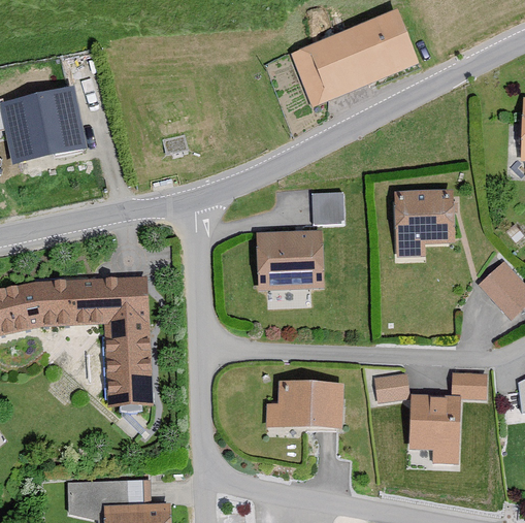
[(418,65),(394,9),(290,54),(314,108),(418,65)]
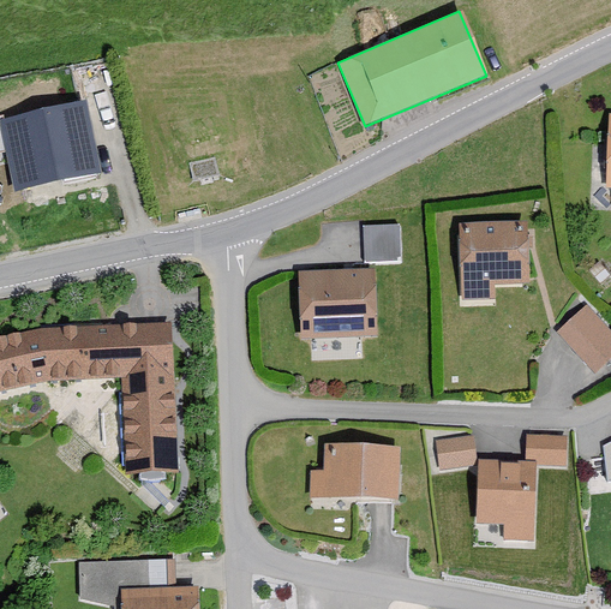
[(97,171),(83,101),(0,117),(0,119),(0,123),(0,155),(6,155),(13,187),(97,171)]
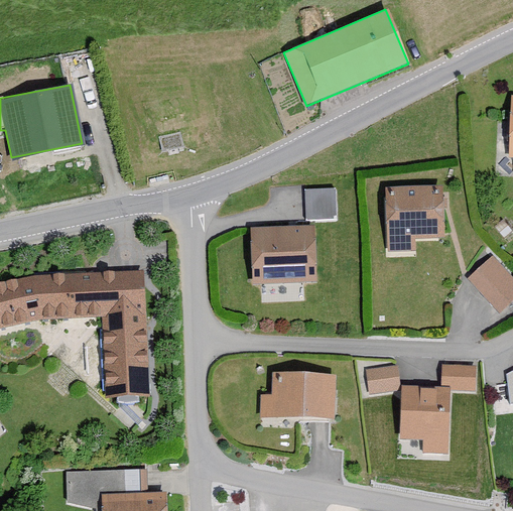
[(433,197),(425,185),(386,186),(387,248),(415,248),(415,239),(443,238),(442,197),(433,197)]
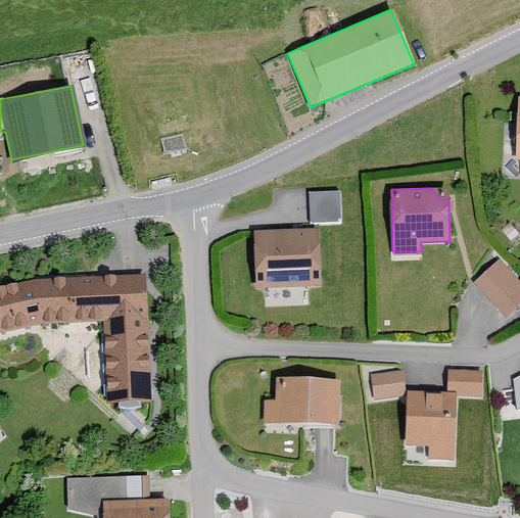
[(337,217),(337,190),(309,190),(309,218),(337,217)]
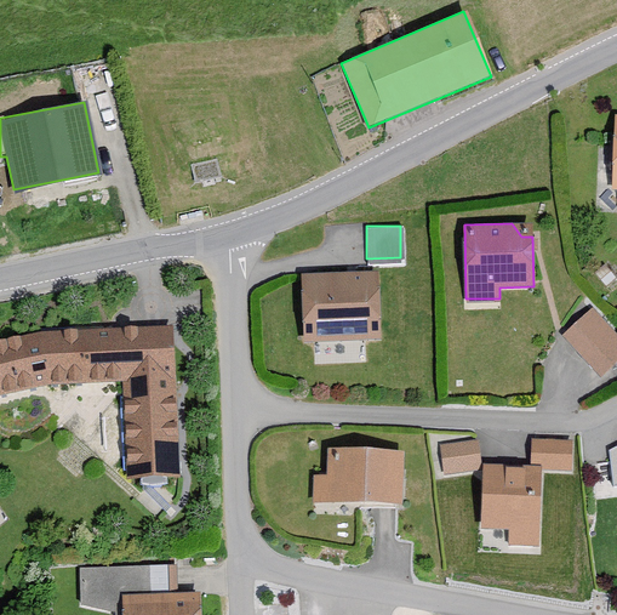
[(378,334),(377,271),(301,272),(301,335),(378,334)]
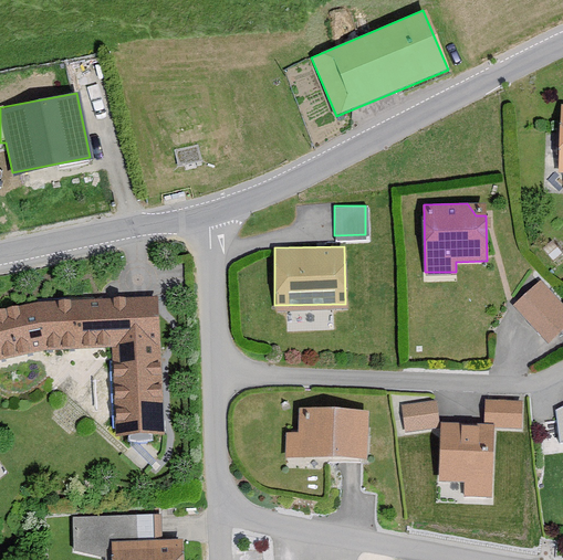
[(562,296),(543,274),(514,299),(551,340),(562,329),(562,296)]
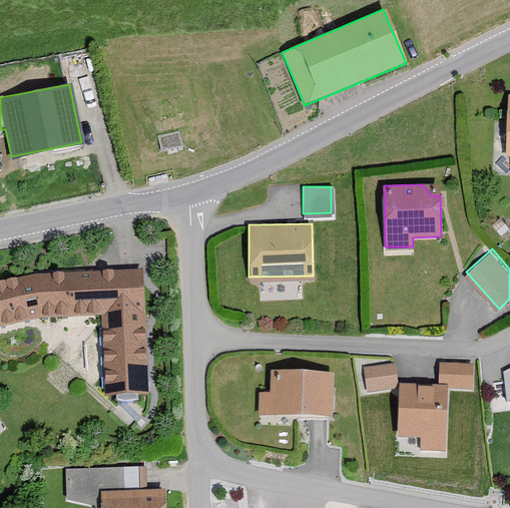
[(0,324),(38,315),(101,312),(105,395),(149,393),(143,266),(32,272),(32,273),(0,280),(0,324)]
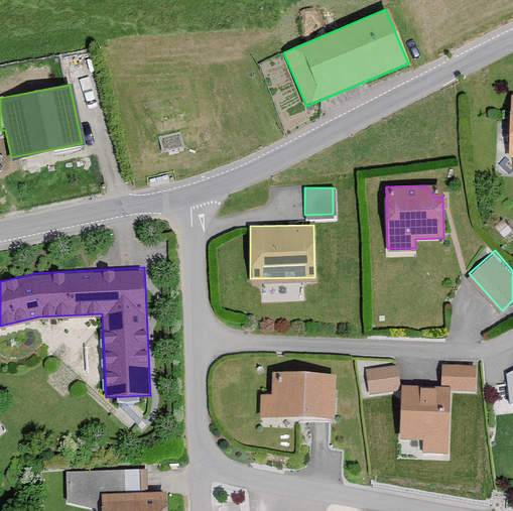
[(399,387),(396,364),(366,368),(369,392),(399,387)]
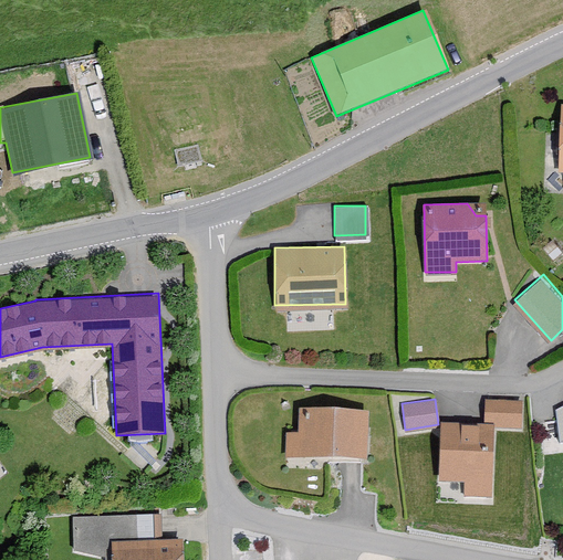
[(519,401),(485,399),(483,423),(518,424),(519,401)]
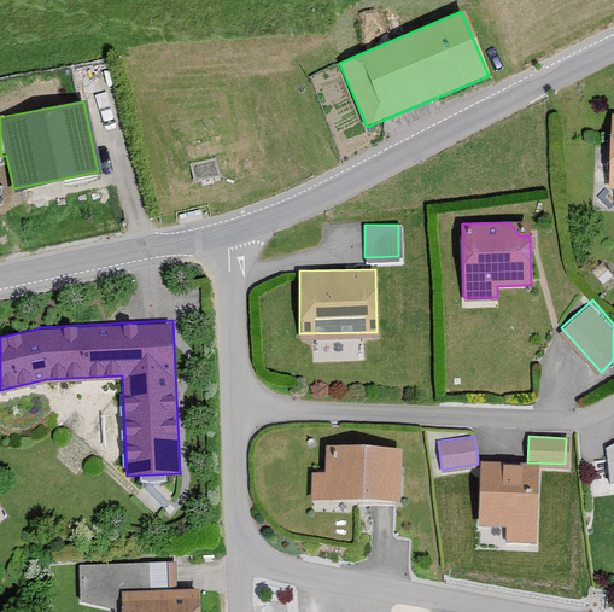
[(399,497),(401,446),(325,443),(325,470),(311,468),(311,495),(399,497)]
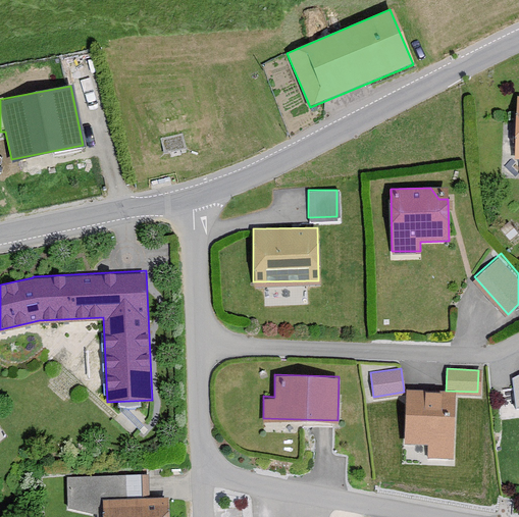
[(452,453),(454,393),(407,392),(405,442),(428,443),(427,453),(452,453)]
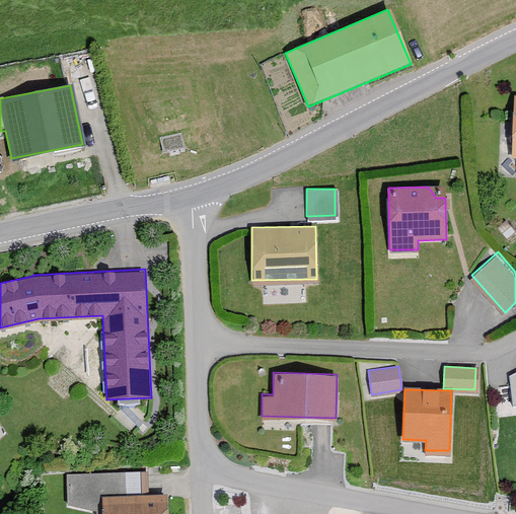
[(66,473),(66,502),(97,513),(167,513),(167,495),(128,496),(128,471),(66,473)]
